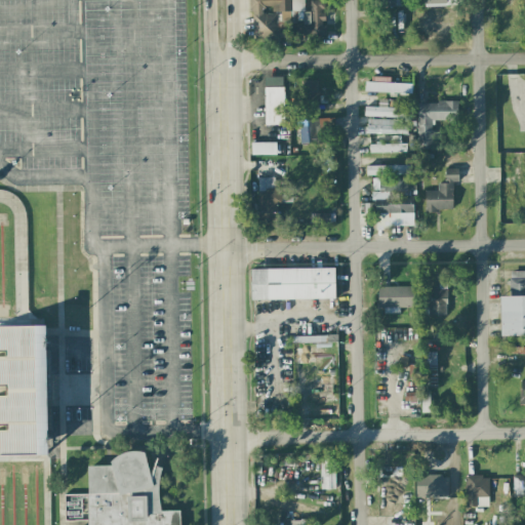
[(265,124),(284,124),(283,77),(264,77),(265,124)]
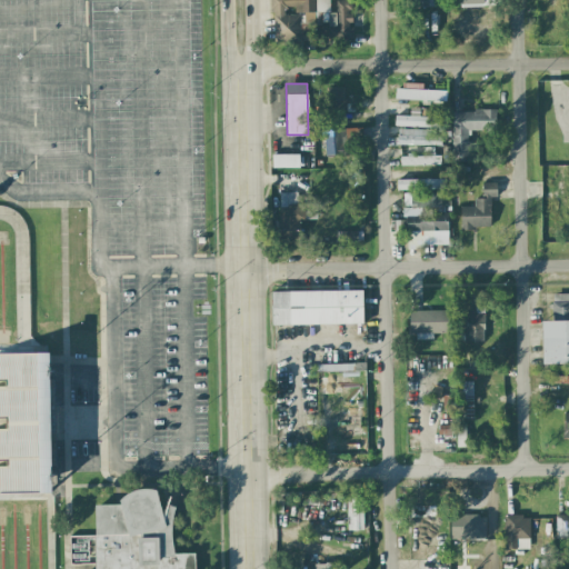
[(422,86),(396,85),(395,99),(446,101),(446,91),(422,90),(422,86)]
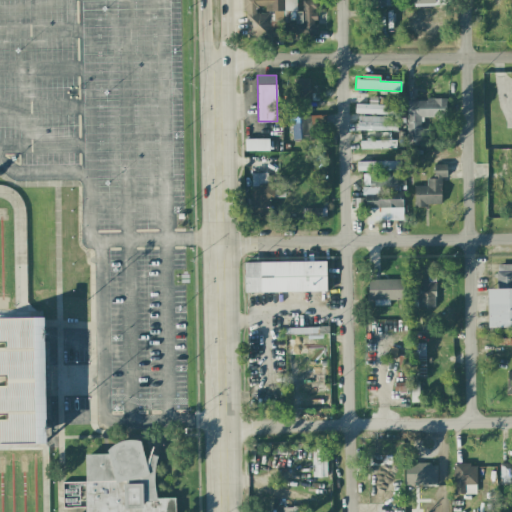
[(295,104),(310,103),(309,79),(294,79),(295,104)]
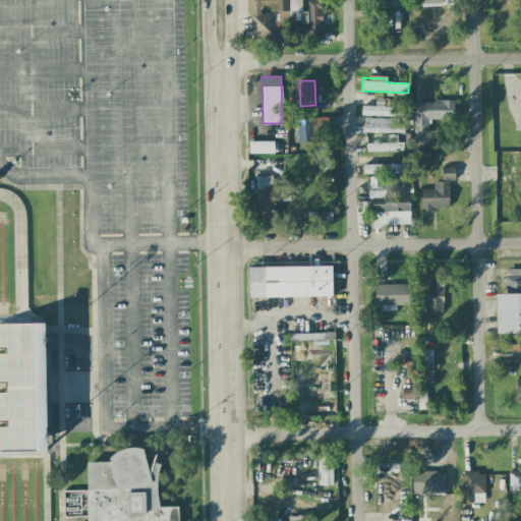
[(383,99),(375,99),(375,107),(361,106),(361,116),(407,117),(407,108),(383,107),(383,99)]
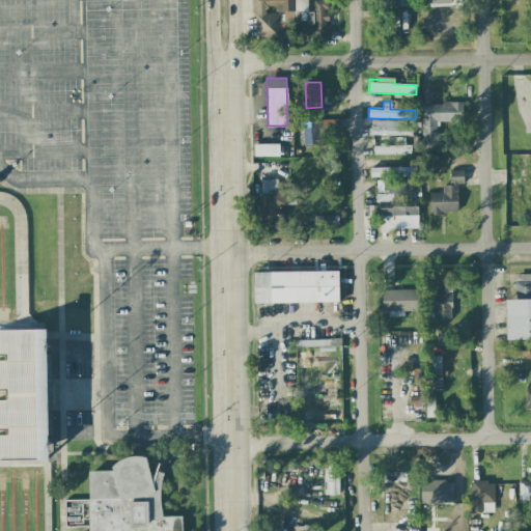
[(463,121),(463,103),(421,104),(421,151),(439,151),(439,121),(463,121)]
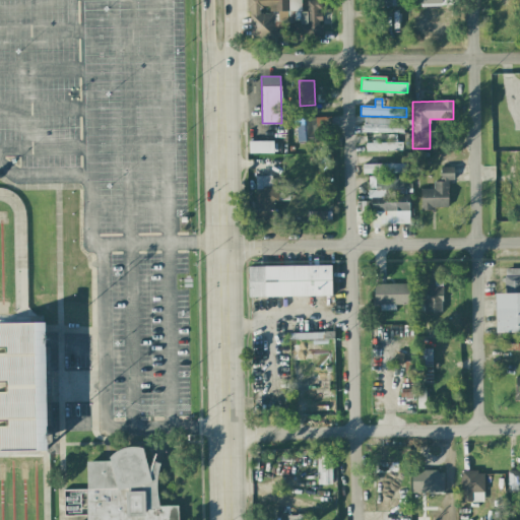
[(318,134),(330,133),(329,117),(305,119),(306,142),(319,141),(318,134)]
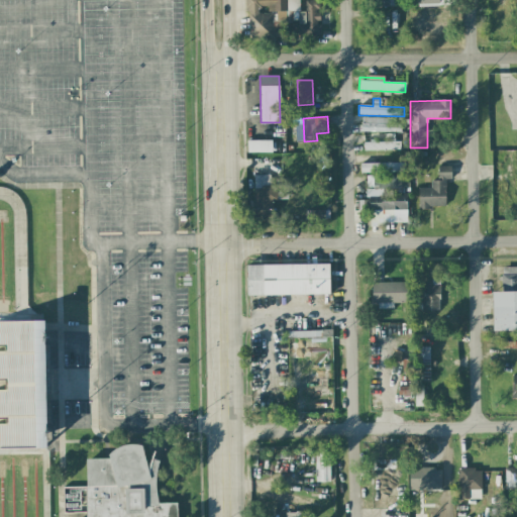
[(400,132),(401,118),(362,117),(360,131),(400,132)]
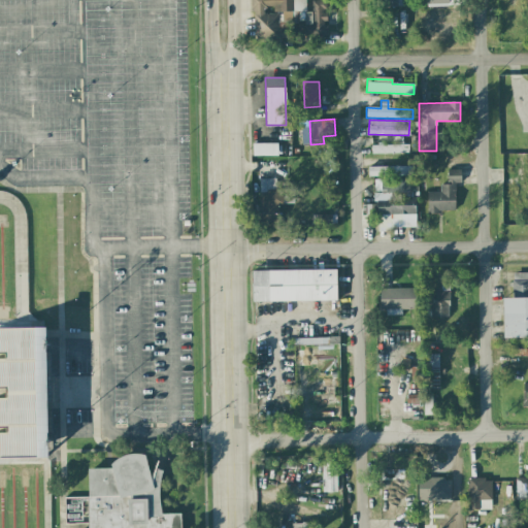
[(277,143),(253,143),(253,156),(277,156),(277,143)]
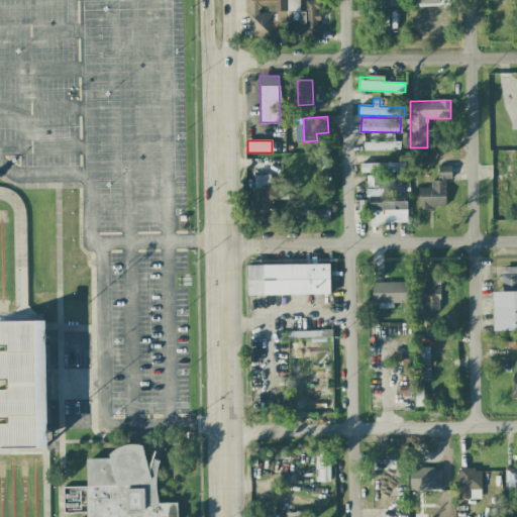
[(400,149),(400,141),(364,142),(364,150),(400,149)]
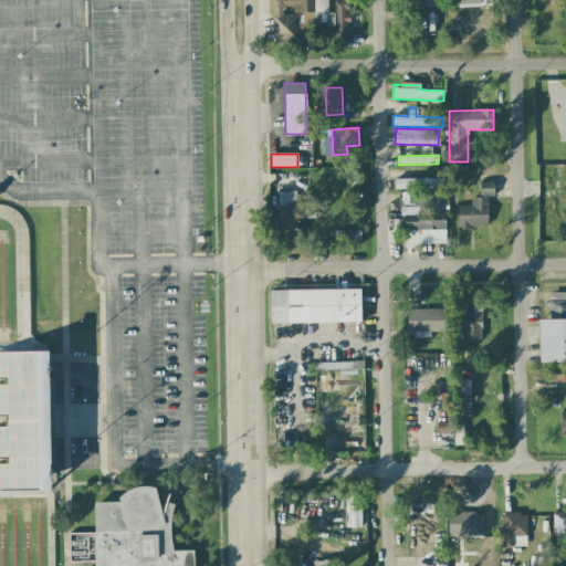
[(395,179),(395,189),(444,188),(444,178),(395,179)]
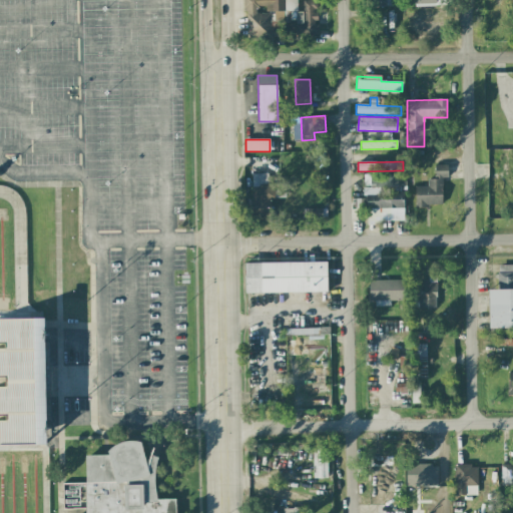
[(415,186),(416,205),(442,205),(442,177),(448,177),(448,164),(434,164),(435,179),(427,179),(428,186),(415,186)]
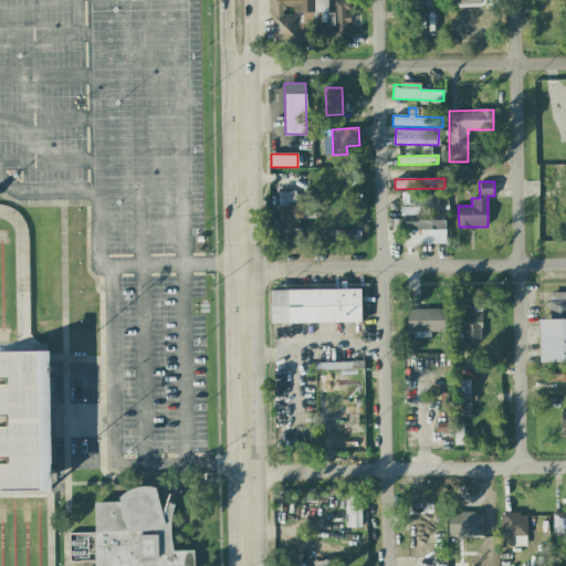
[(446,245),(446,198),(438,198),(438,190),(402,190),(402,245),(446,245)]
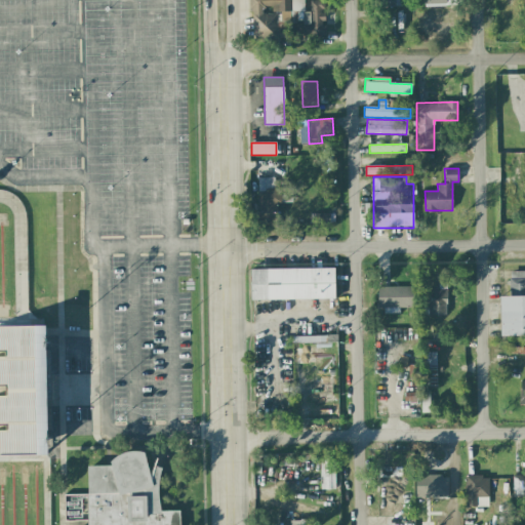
[(257,226),(276,226),(276,202),(291,202),(290,189),(275,189),(275,177),(257,177),(257,226)]
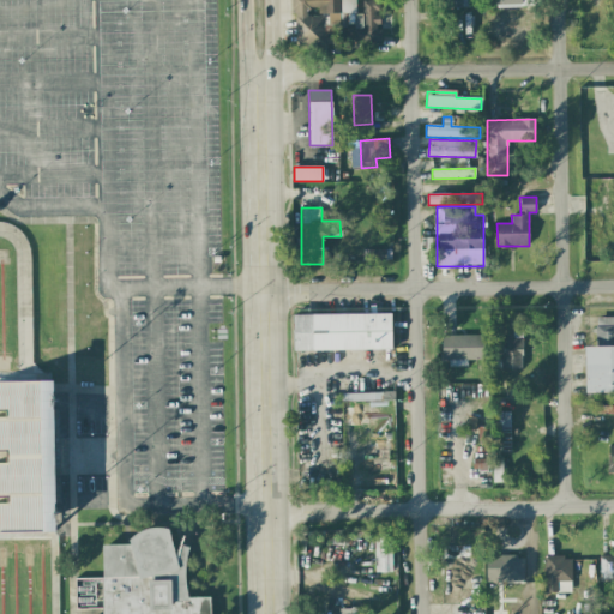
[(391,251),(368,250),(368,260),(391,260),(391,251)]
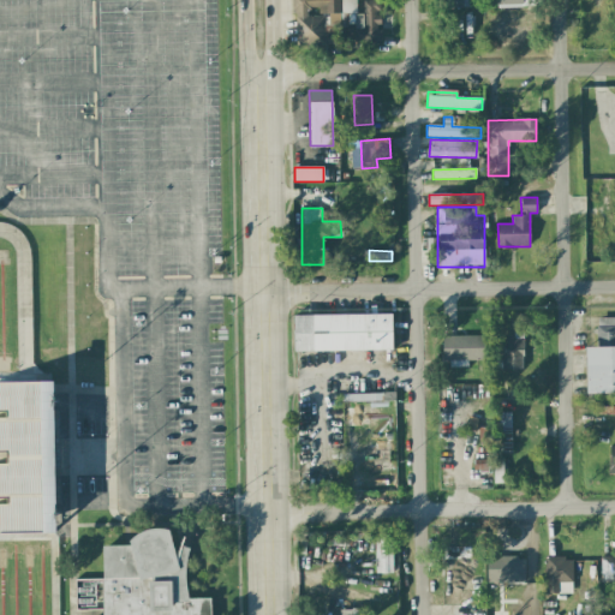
[(293,315),(293,351),(392,350),(392,314),(293,315)]
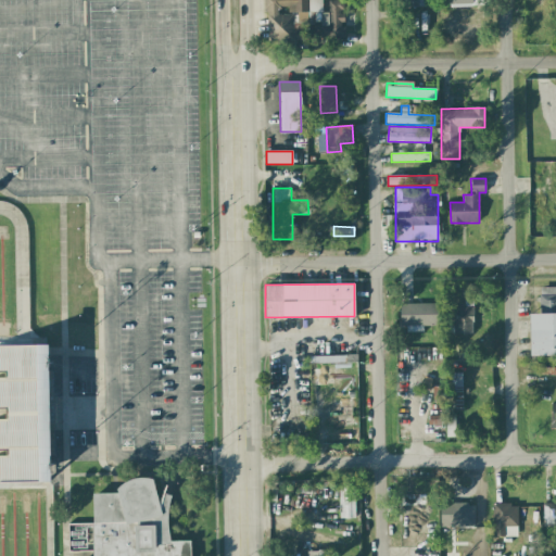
[(530,356),(555,355),(555,287),(539,288),(540,314),(530,314),(530,356)]
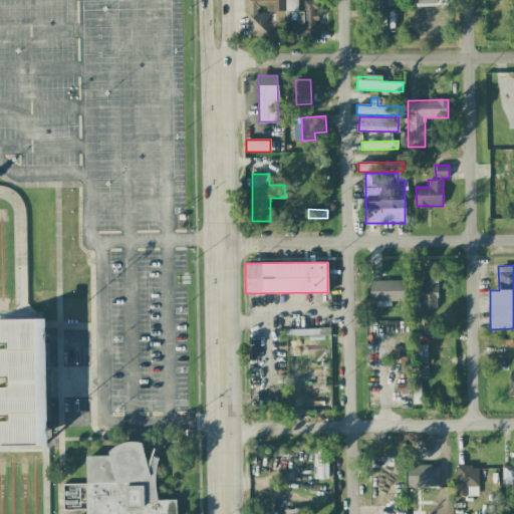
[(437,280),(420,279),(420,307),(437,308),(437,280)]
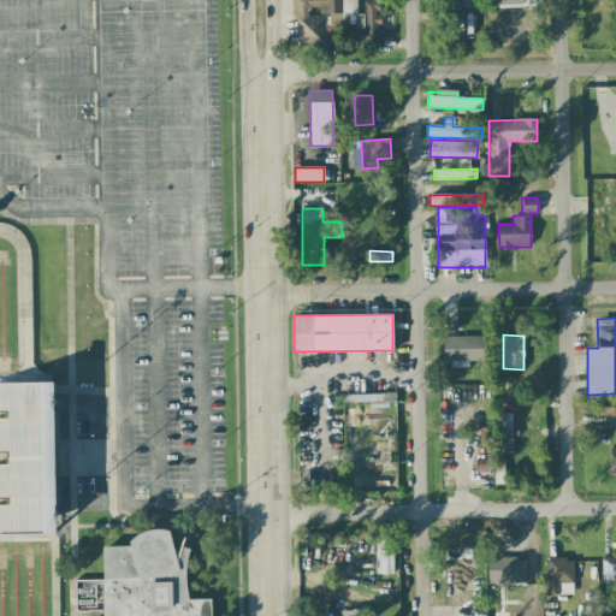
[(485,336),(443,336),(444,367),(468,367),(468,360),(485,360),(485,336)]
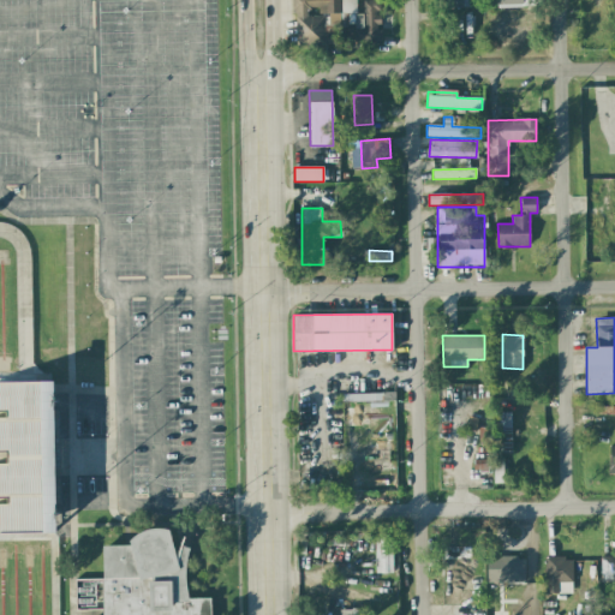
[(0,377),(11,377),(11,381),(52,381),(53,439),(53,476),(54,532),(10,533),(10,538),(0,537),(0,377)]
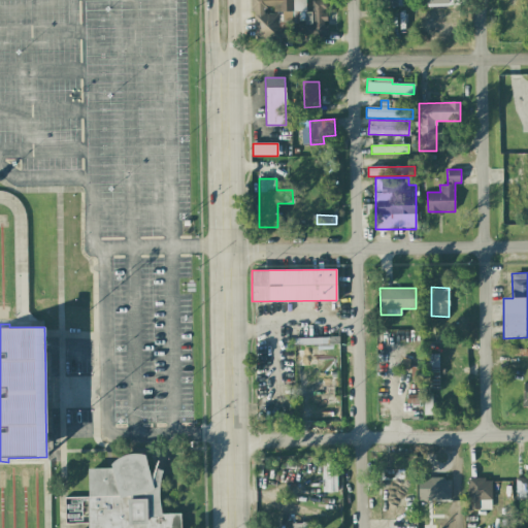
[(297,365),(323,365),(323,350),(297,350),(297,365)]
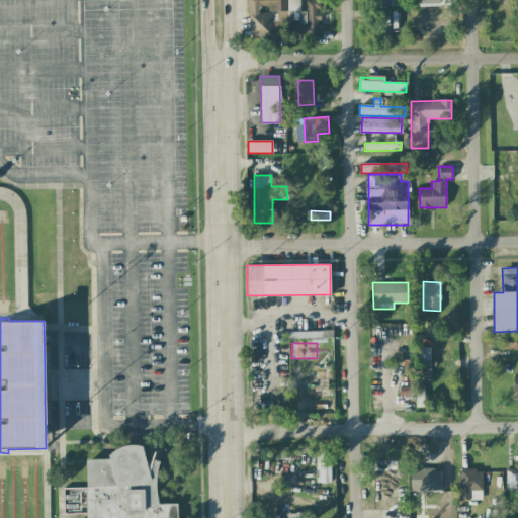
[(430,381),(431,348),(420,347),(419,381),(430,381)]
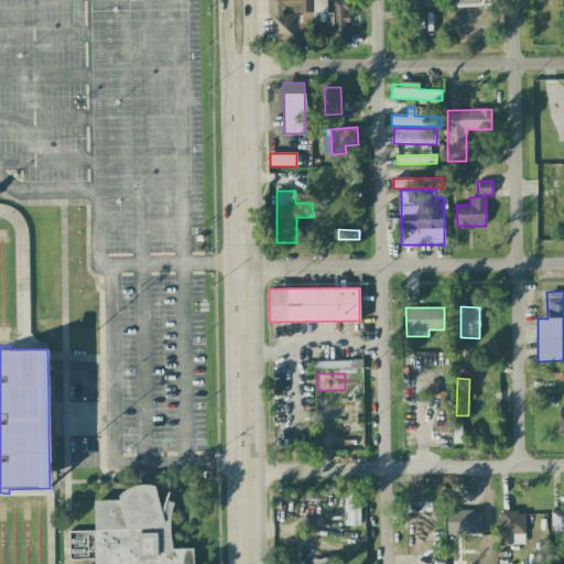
[(333,410),(333,426),(340,426),(340,431),(357,431),(356,409),(333,410)]
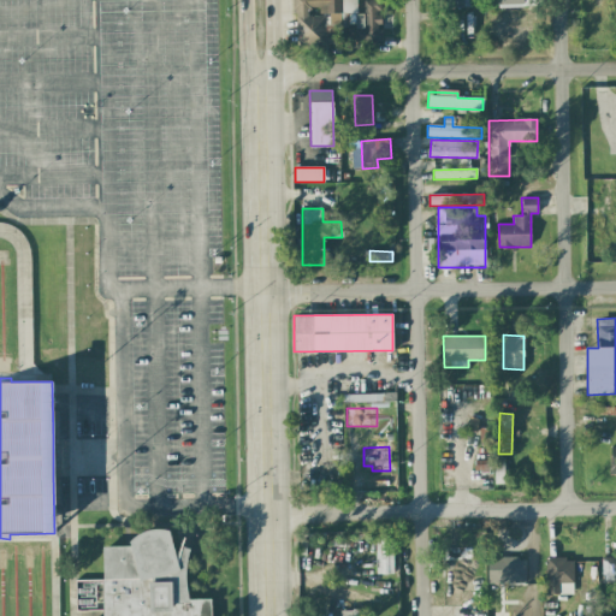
[(504,461),(493,461),(493,484),(504,484),(504,461)]
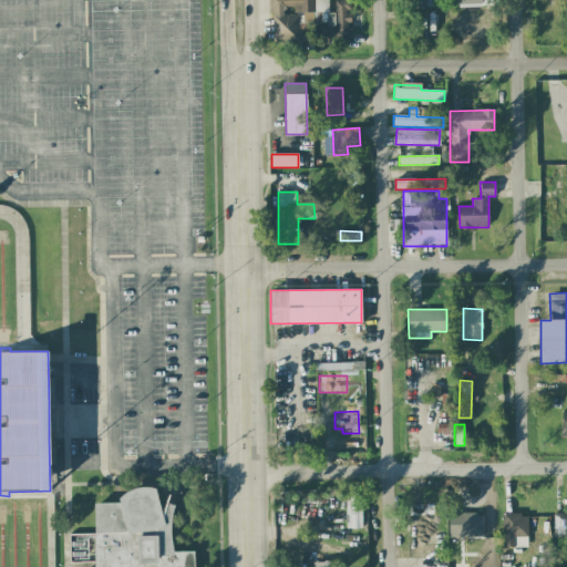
[(346,528),(362,528),(361,493),(344,494),(346,528)]
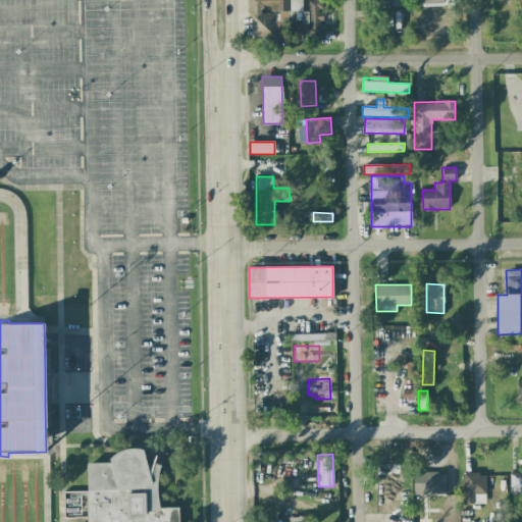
[(79,521),(79,463),(159,461),(161,508),(179,508),(179,521),(79,521)]
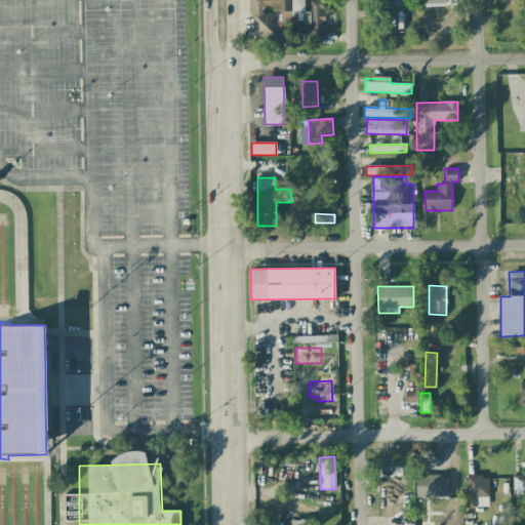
[(448,497),(448,476),(416,475),(415,497),(448,497)]
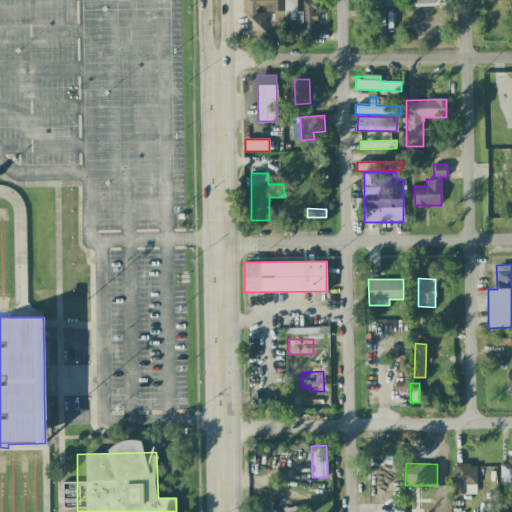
[(511,463),(500,464),(501,485),(511,484),(511,463)]
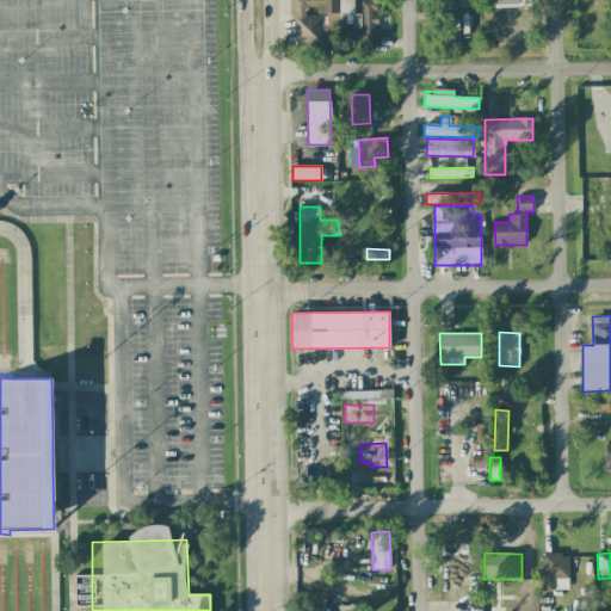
[(542,590),(569,590),(568,554),(541,554),(542,590)]
